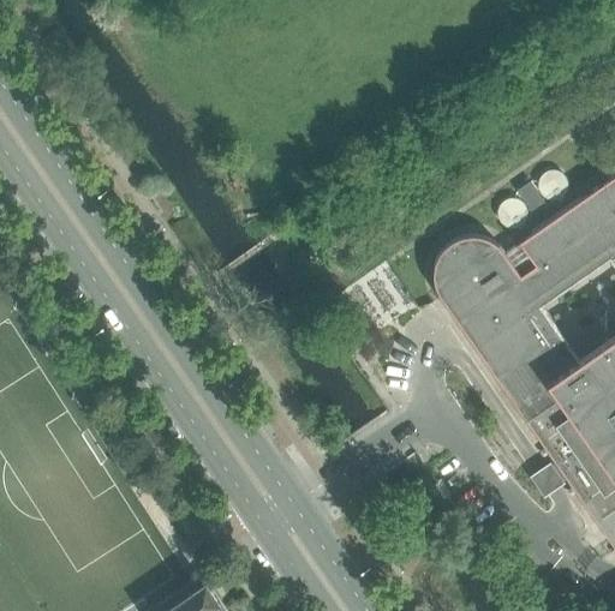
[(439,258),(437,261),(436,263),(435,267),(434,269),(434,271),(434,274),(434,277),(434,280),(434,282),(434,285),(435,288),(435,291),(436,293),(437,295),(439,298),(441,300),(452,316),(542,445),(554,463),(568,483),(580,501),(611,545),(614,550),(614,178),(609,181),(581,202),(531,237),(515,247),(515,249),(505,256),(505,255),(502,252),(501,251),(499,249),(497,247),(495,245),(493,244),(490,243),(488,241),(485,240),(482,239),(479,239),(477,239),(475,238),(471,238),(469,238),(466,239),(464,239),(460,240),(458,241),(455,241),(453,243),(451,245),(448,246),(447,247),(445,250),(442,252),(441,253),(440,256),(439,258)]
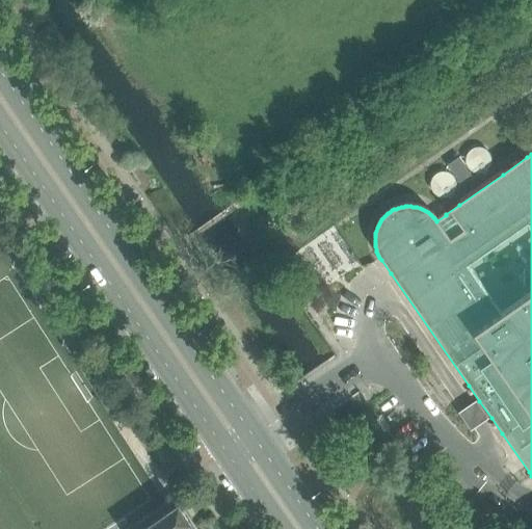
[(440,486),(446,482),(440,473),(433,477),(440,486)]
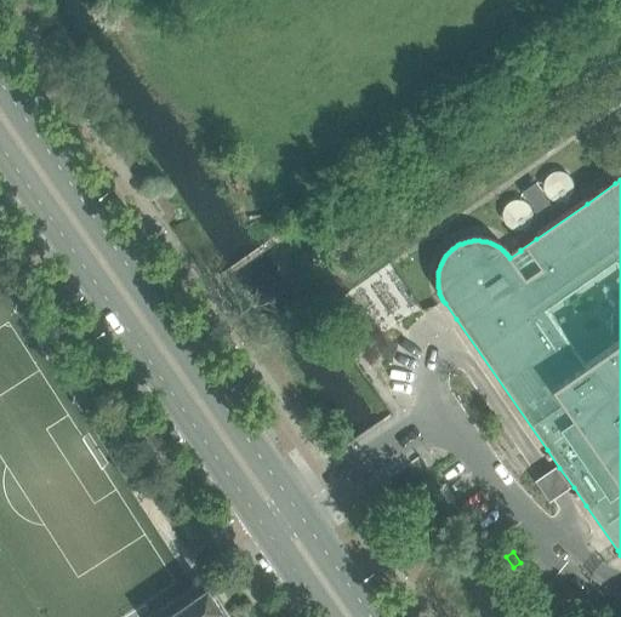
[(223,616),(218,610),(220,606),(214,598),(209,595),(206,593),(172,616),(223,616)]
